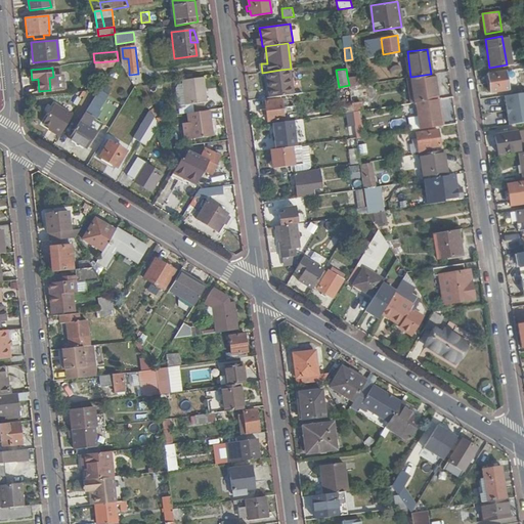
[(280,70),(262,73),(261,73),(263,97),(284,95),(280,70)]
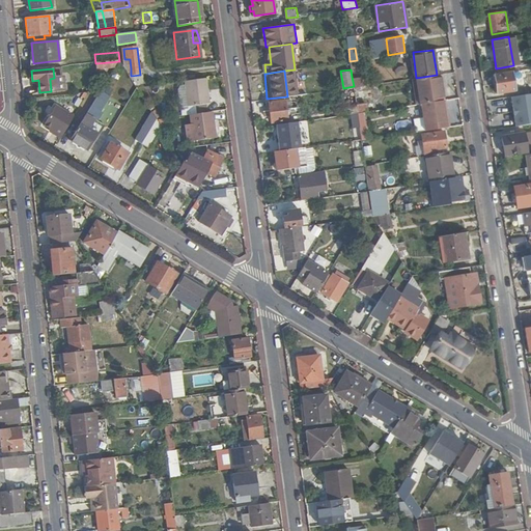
[(494,74),(497,93),(516,90),(515,81),(519,80),(519,76),(514,76),(513,71),(494,74)]
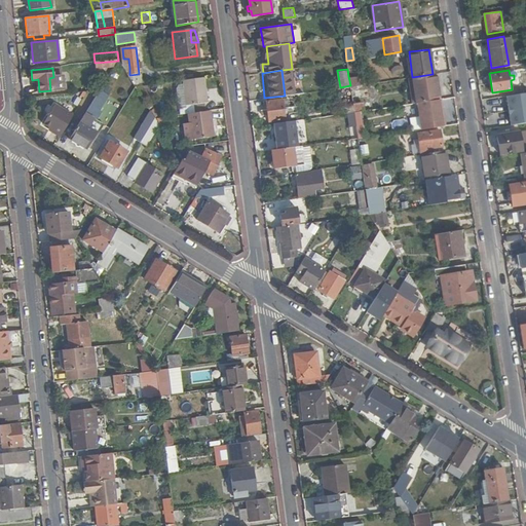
[(433,74),(412,77),(409,77),(413,103),(417,103),(422,102),(439,100),(435,74),(433,74)]
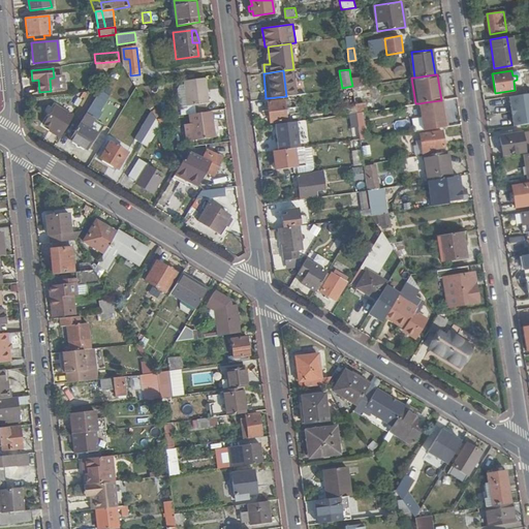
[(358,75),(350,76),(352,86),(360,85),(358,75)]
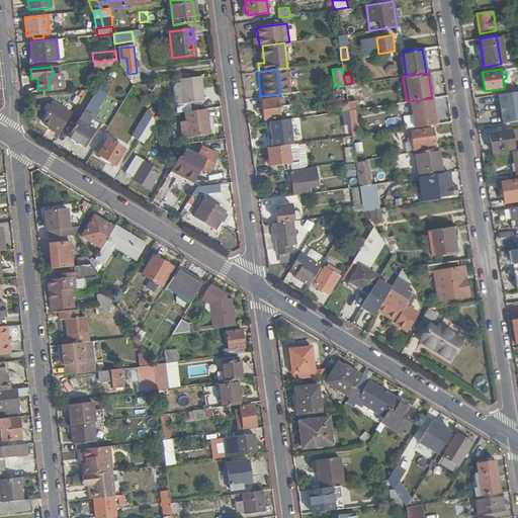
[(49,77),(50,89),(63,88),(62,75),(53,76),(49,77)]
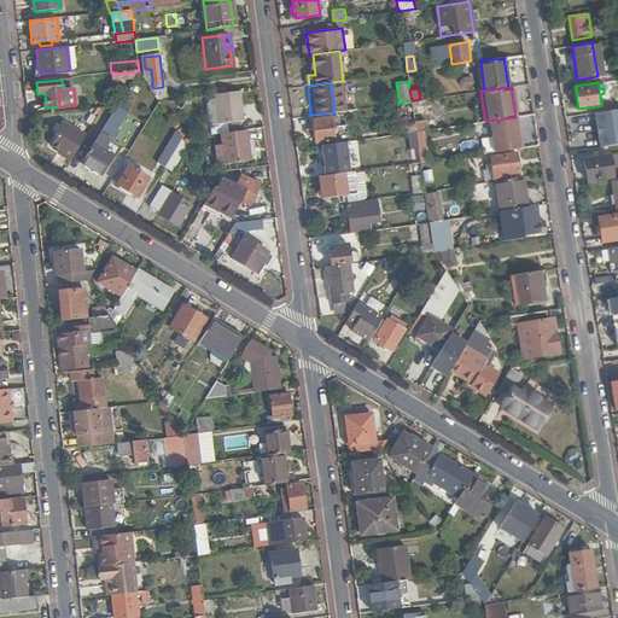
[(240,91),(214,95),(219,124),(221,124),(222,133),(243,130),(242,121),(245,121),(240,91)]
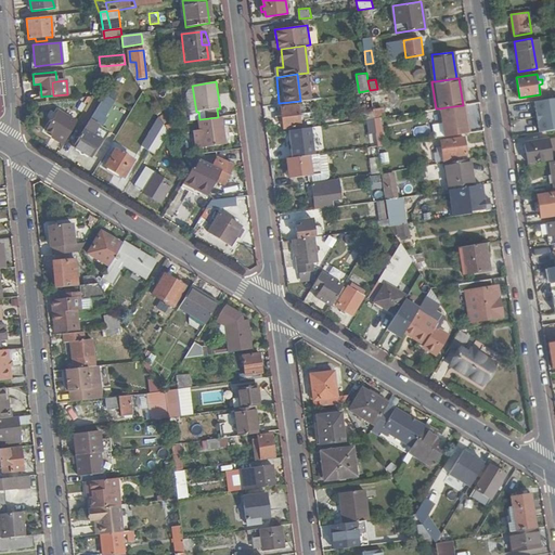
[(370,90),(374,117),(379,117),(392,115),(388,88),(377,89),(370,90)]
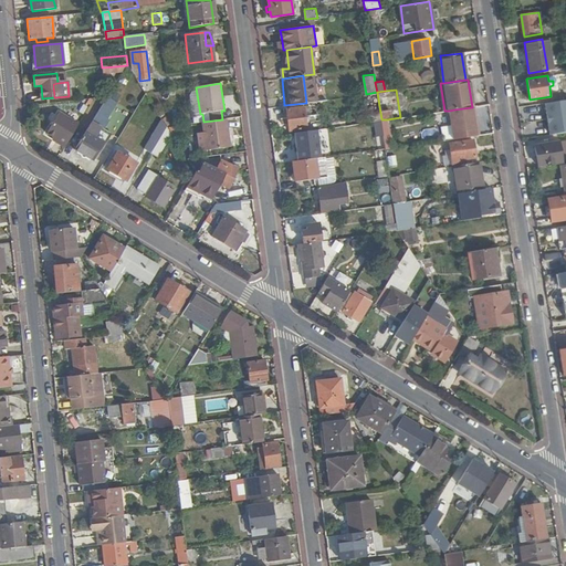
[(117,103),(107,97),(86,132),(96,138),(117,103)]
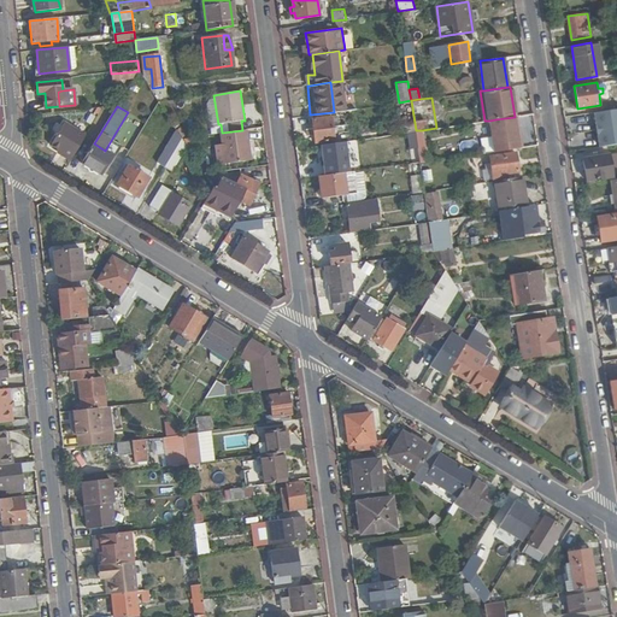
[(616,110),(593,113),(598,147),(616,145),(616,110)]
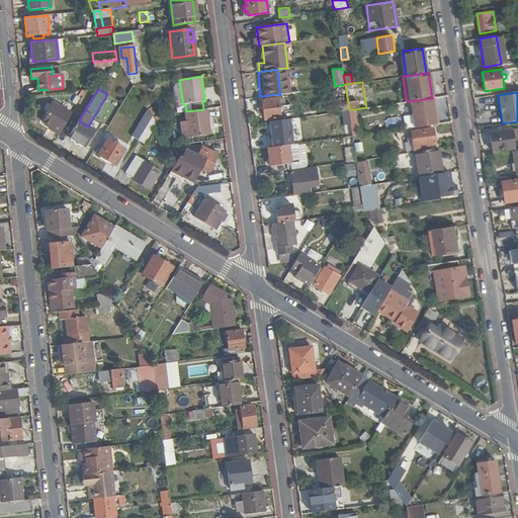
[(279,116),(278,105),(277,97),(262,99),(264,118),(279,116)]
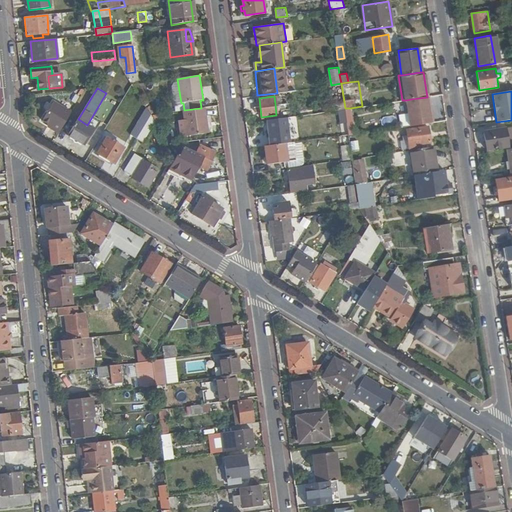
[(411,99),(406,100),(408,120),(430,117),(429,108),(428,105),(431,104),(430,96),(427,97),(411,99)]
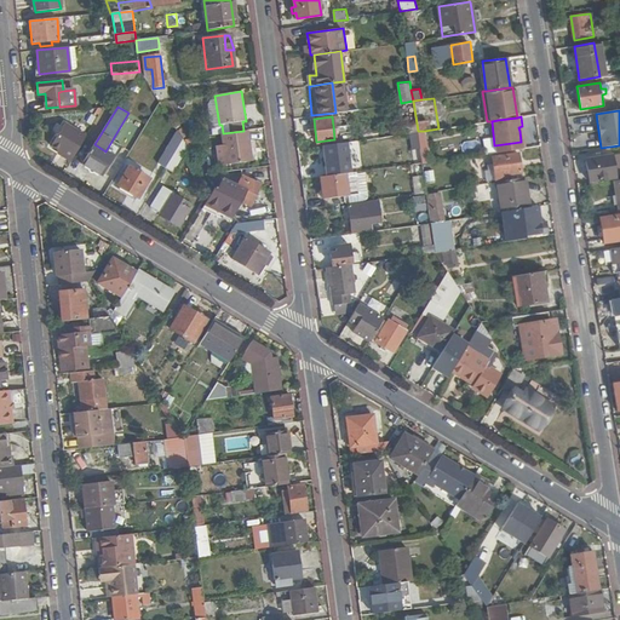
[(63,154),(72,160),(87,133),(65,120),(51,143),(64,151),(63,154)]
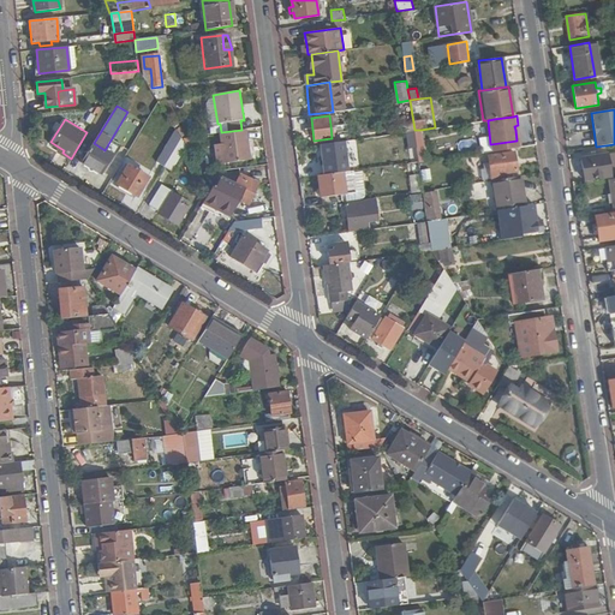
[(221,132),(220,133),(224,162),(250,157),(245,129),(242,130),(221,132)]
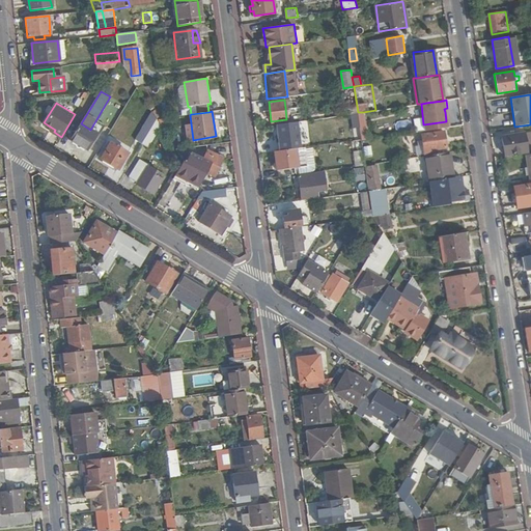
[(143,144),(158,120),(151,116),(136,140),(143,144)]
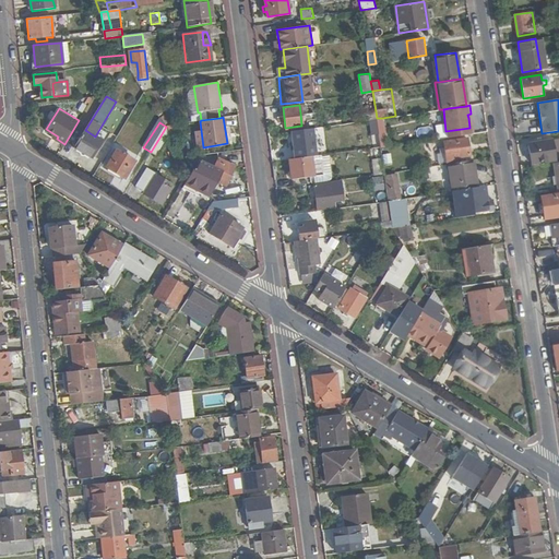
[(170,133),(166,127),(151,152),(157,155),(170,133)]
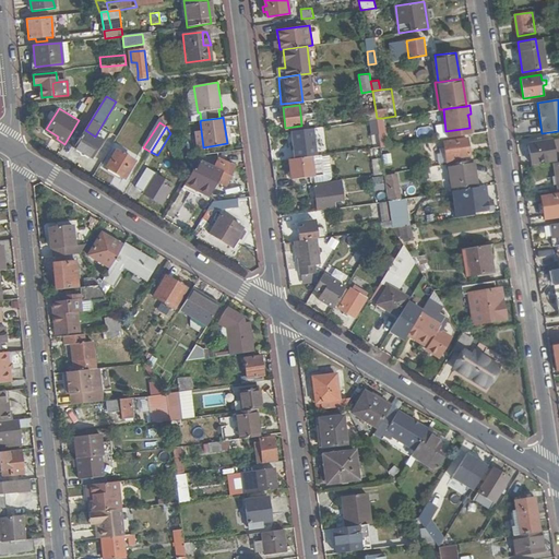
[(85,130),(75,146),(93,158),(103,141),(95,137),(85,130)]
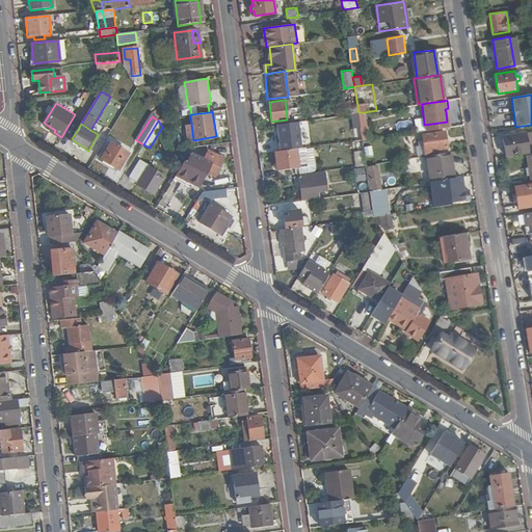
[(274,129),(277,144),(296,141),(294,127),(274,129)]
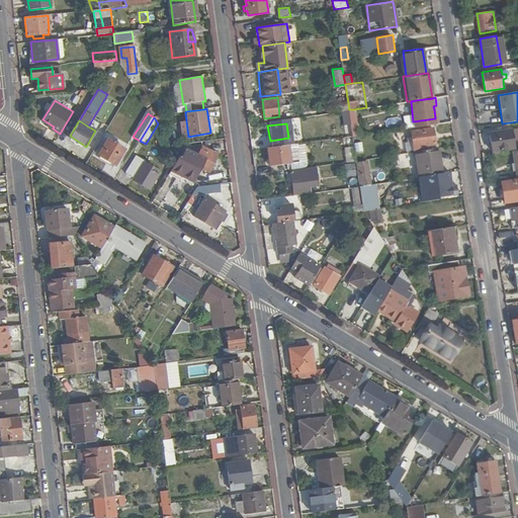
[(433,127),(412,132),(415,150),(426,148),(426,145),(436,144),(433,127)]
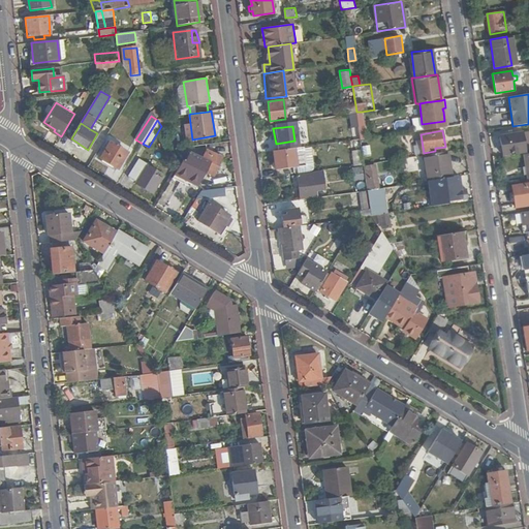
[(525,151),(525,149),(522,132),(522,131),(499,135),(503,155),(525,151)]
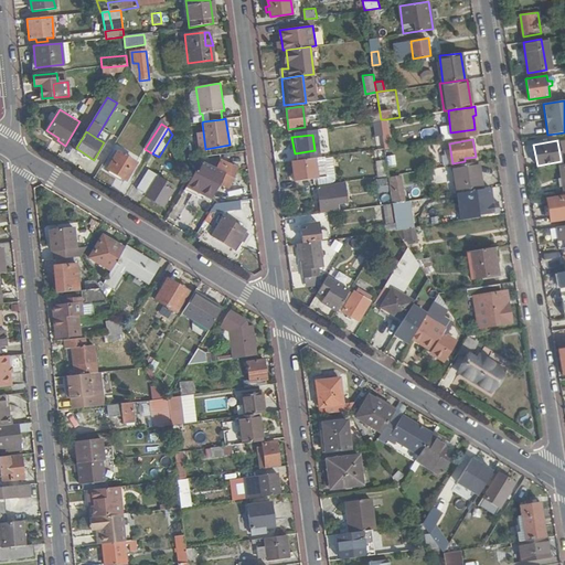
[(319,156),(338,152),(337,144),(318,147),(319,156)]
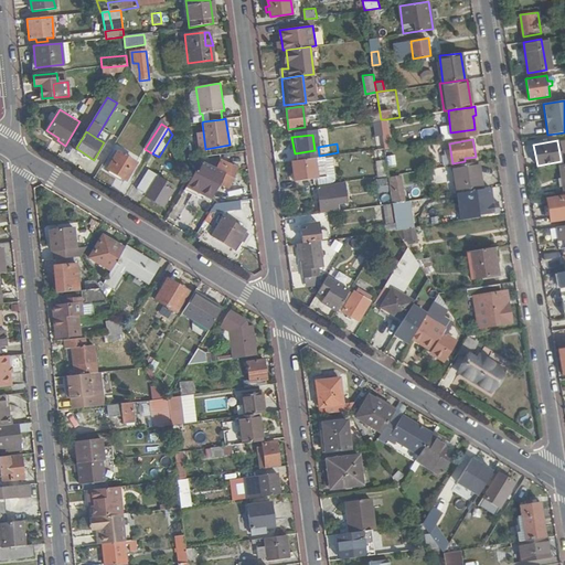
[(107,169),(126,180),(137,162),(118,151),(107,169)]
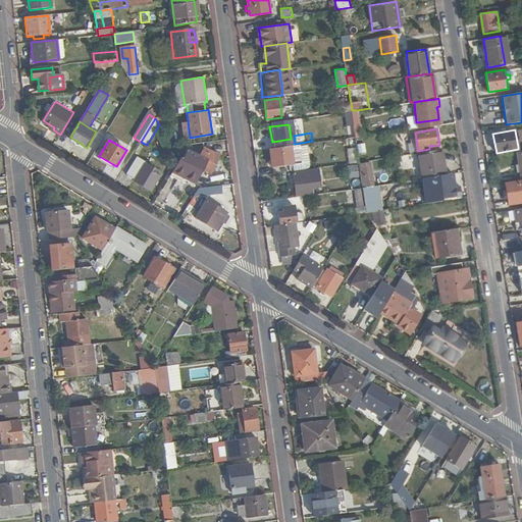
[(358,155),(366,154),(365,143),(357,144),(358,155)]
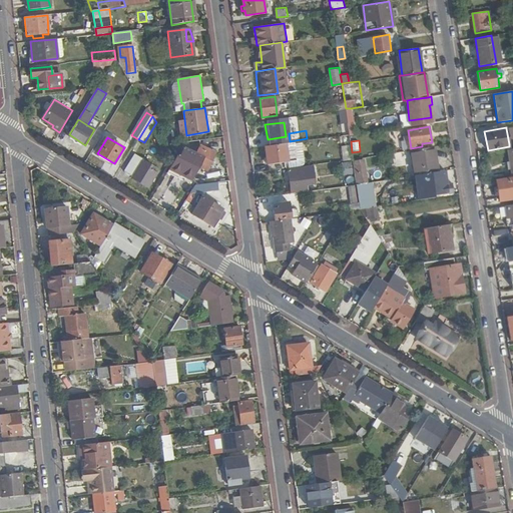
[(266,164),(296,160),(294,142),(264,146),(266,164)]
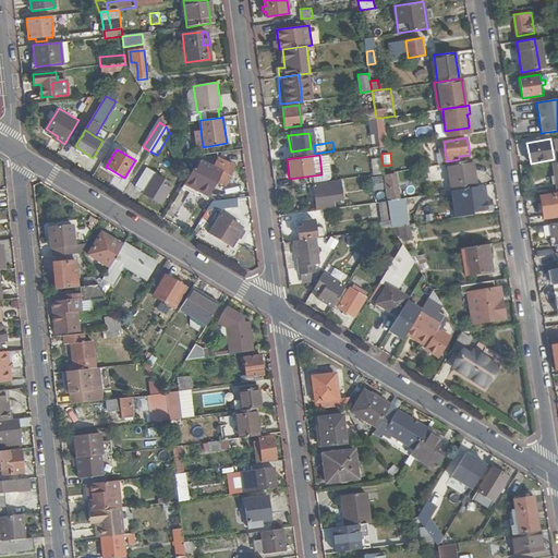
[(372,157),(374,173),(384,171),(380,156),(372,157)]
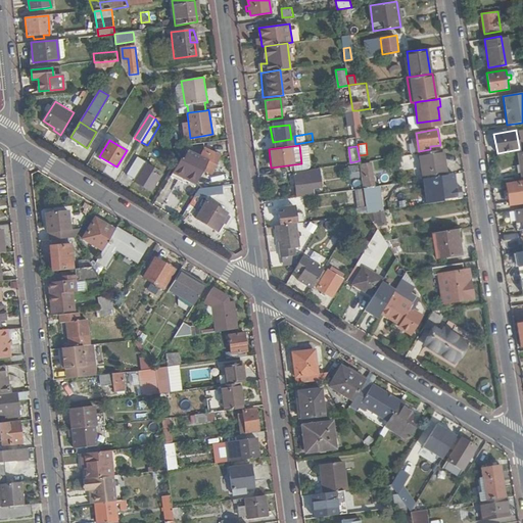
[(183,159),(182,158),(175,173),(197,183),(204,170),(211,174),(221,153),(210,149),(209,151),(205,148),(201,157),(188,150),(183,159)]
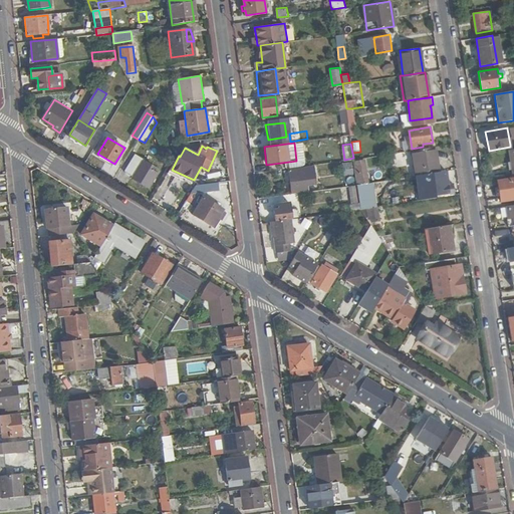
[(415,175),(418,175),(428,174),(439,172),(435,147),(412,150),(415,175)]
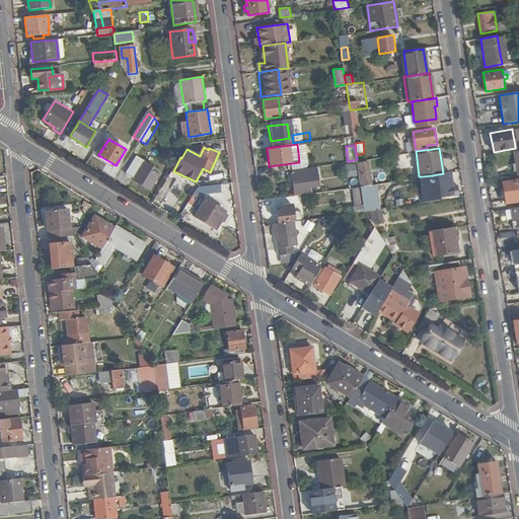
[(134,178),(150,190),(159,174),(153,171),(156,167),(147,161),(146,163),(142,161),(141,163),(135,160),(127,173),(134,177),(134,178)]
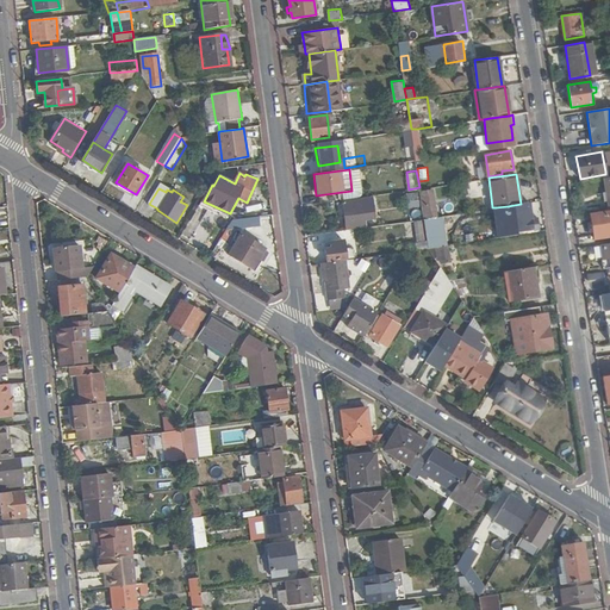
[(421,195),(423,218),(437,216),(436,210),(433,188),(419,191),(421,195)]
